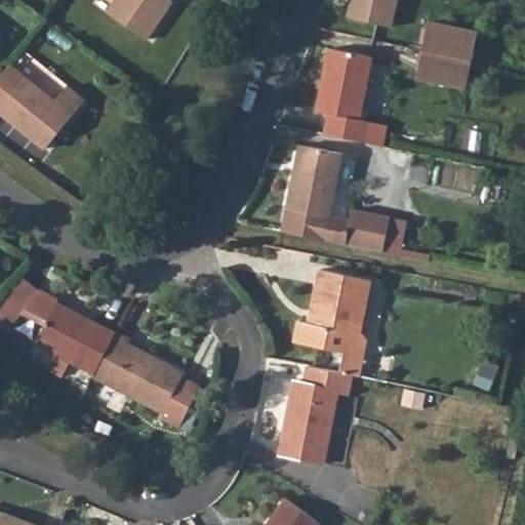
[(116,0),(107,13),(146,39),(171,0),(116,0)]
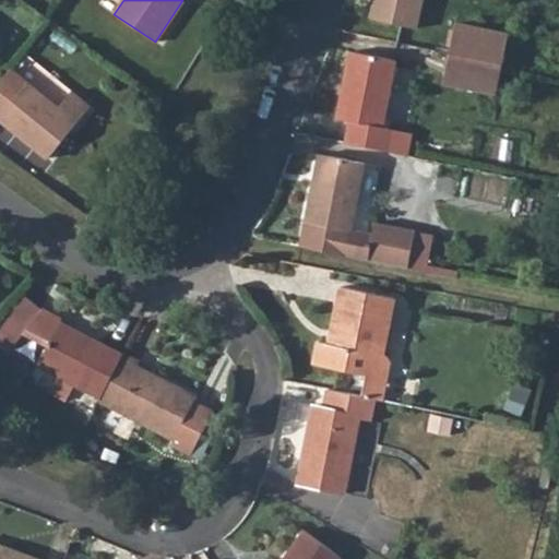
[(373,0),(369,19),(415,27),(420,0),(373,0)]
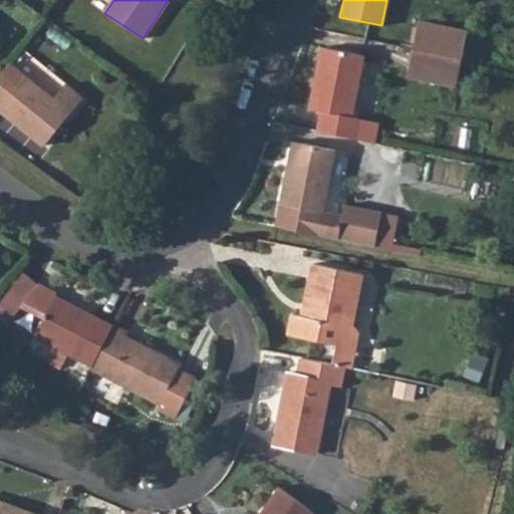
[(420,20),(414,47),(464,57),(469,30),(420,20)]
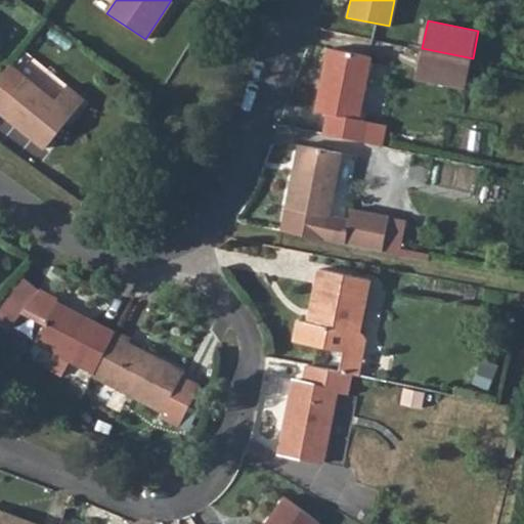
[(329,116),(324,134),(361,141),(366,121),(359,119),(373,57),(330,48),(315,113),(329,116)]
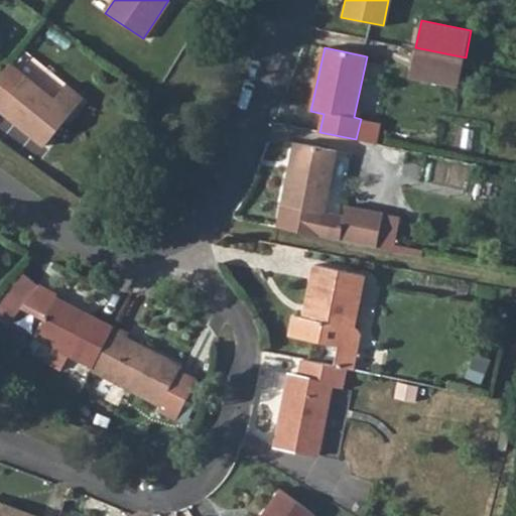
[(466,57),(415,47),(410,75),(460,85),(466,57)]
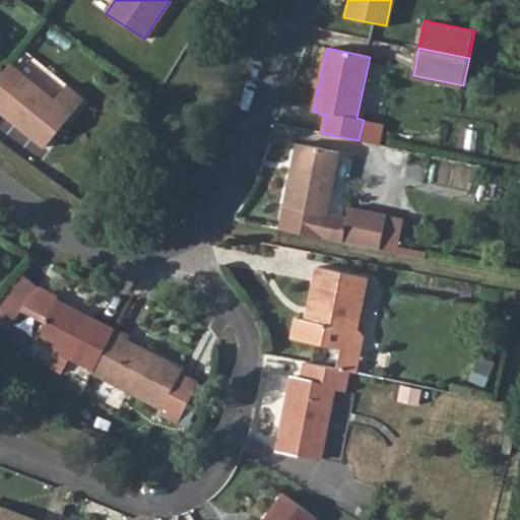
[(0,76),(0,112),(44,147),(83,98),(65,83),(53,99),(10,65),(0,76)]
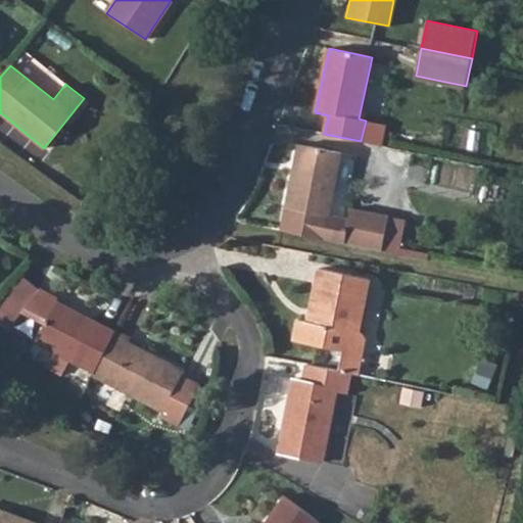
[(361,141),(381,145),(385,124),(366,121),(361,141)]
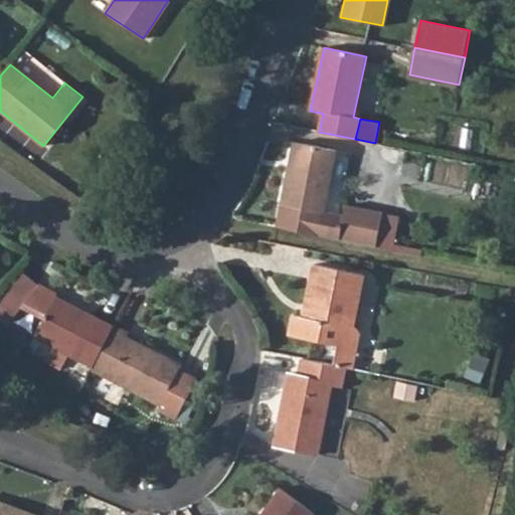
[(349,153),(294,143),(278,227),(359,243),(377,246),(383,212),(346,204),(344,214),(338,213),(349,153)]
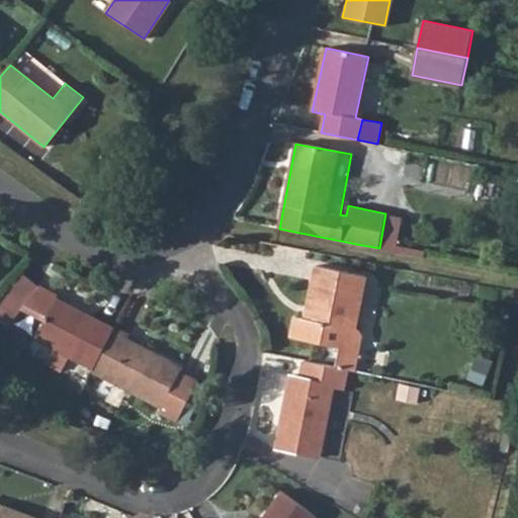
[(305,320),(293,318),(290,338),(338,347),(335,366),(346,368),(356,370),(363,335),(358,328),(354,327),(364,276),(315,266),(307,309),(312,311),(311,321),(305,320)]
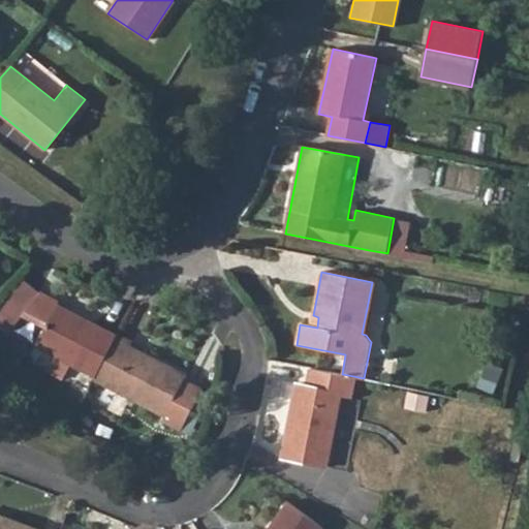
[(35,347),(53,356),(47,370),(45,371),(62,380),(70,365),(94,377),(116,336),(57,306),(58,303),(39,292),(24,312),(47,324),(35,347)]
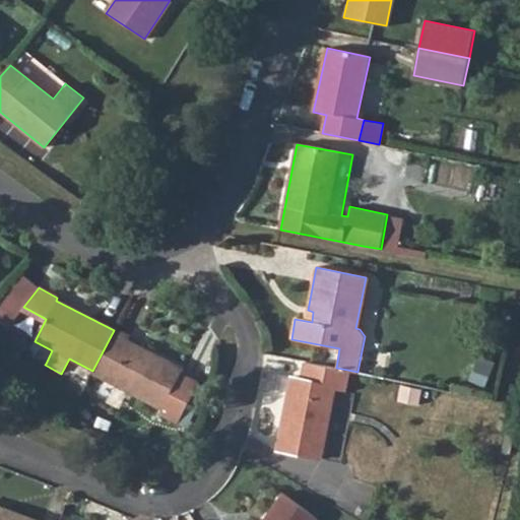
[(91,374),(159,409),(182,369),(128,340),(130,335),(115,328),(114,330),(92,371),(91,374)]
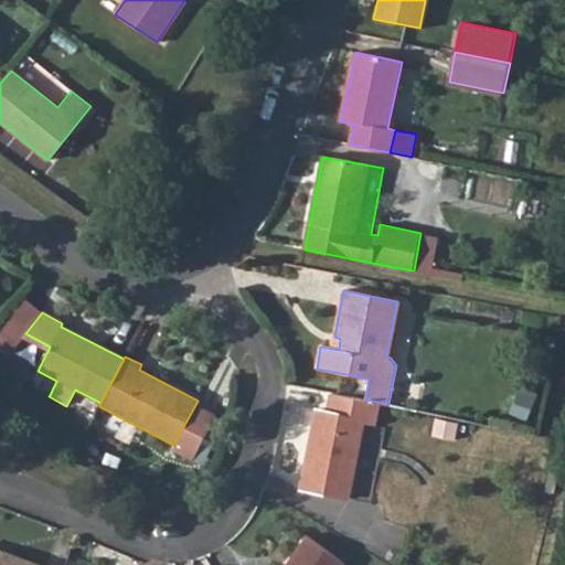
[(38,371),(30,385),(50,395),(56,381),(38,371)]
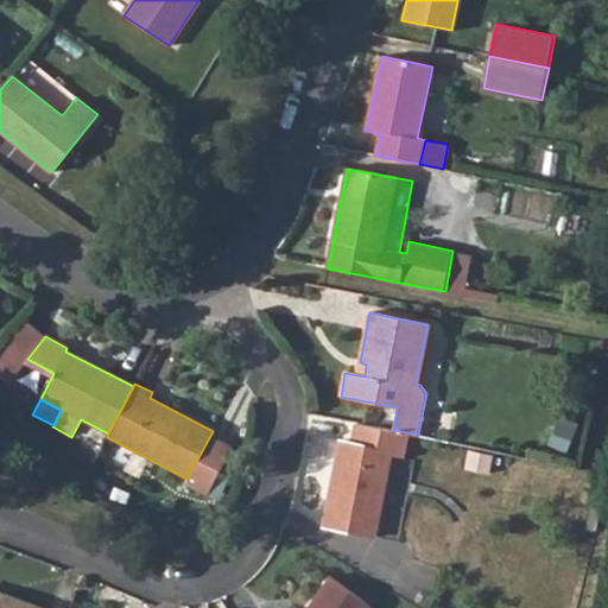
[(358,422),(353,443),(342,441),(324,527),(373,537),(390,454),(401,457),(406,432),(393,430),(358,422)]
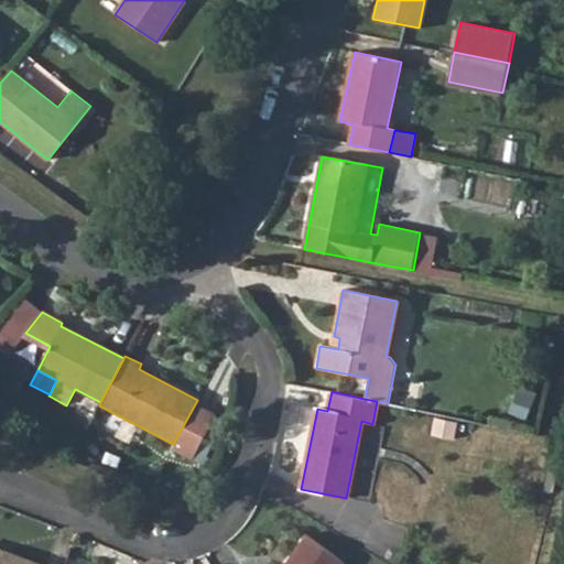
[(343,563),(344,563),(305,535),(284,563),(343,563)]
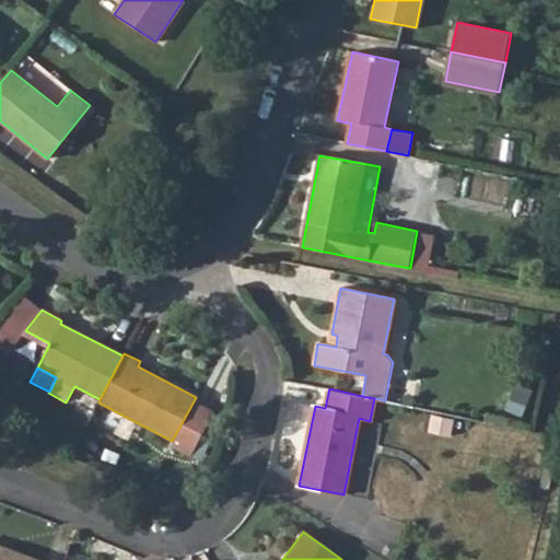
[(38,559),(0,545),(0,559),(38,559)]
